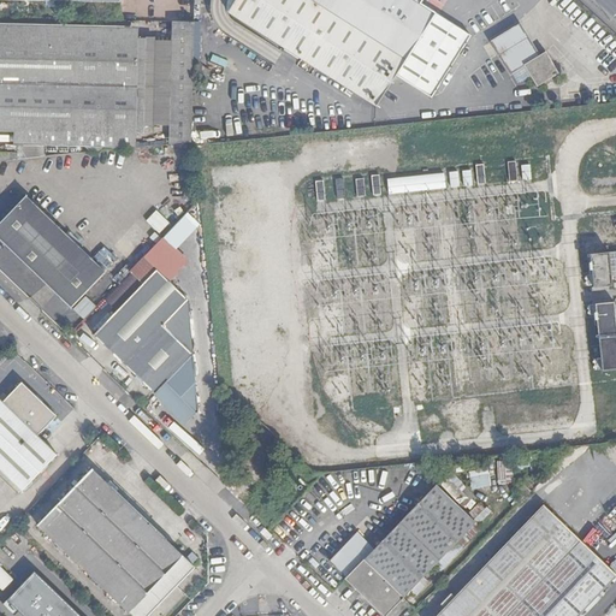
[(236,0),(229,13),(375,106),(397,76),(433,100),(471,40),(420,6),(424,0),(236,0)]
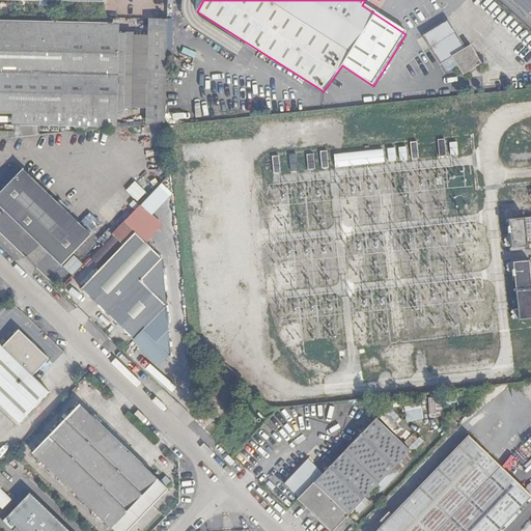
[(167,21),(148,21),(145,126),(165,124),(165,111),(167,21)]
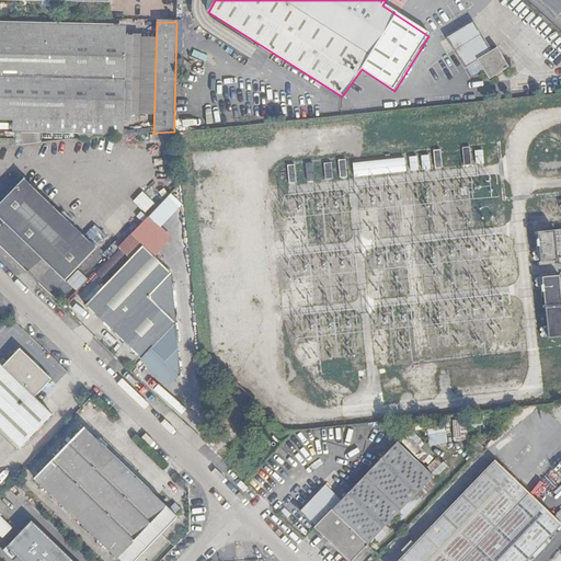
[(0,33),(125,36),(126,26),(0,23),(0,33)]
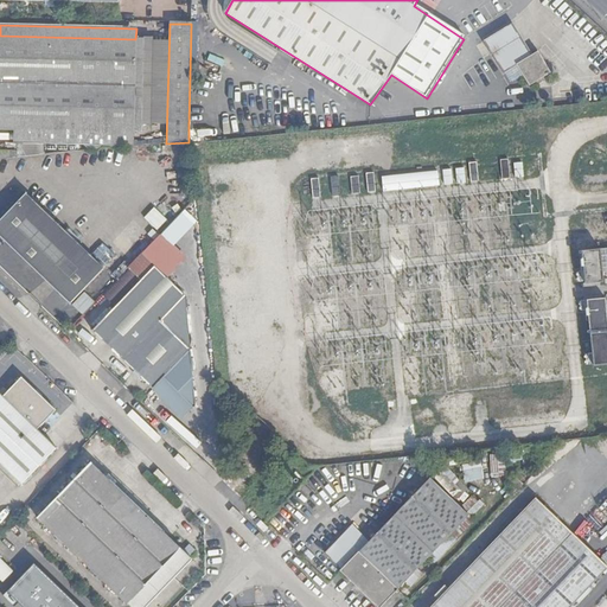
[(518,66),(529,88),(551,75),(540,53),(532,58),(513,25),(484,39),(504,74),(518,66)]
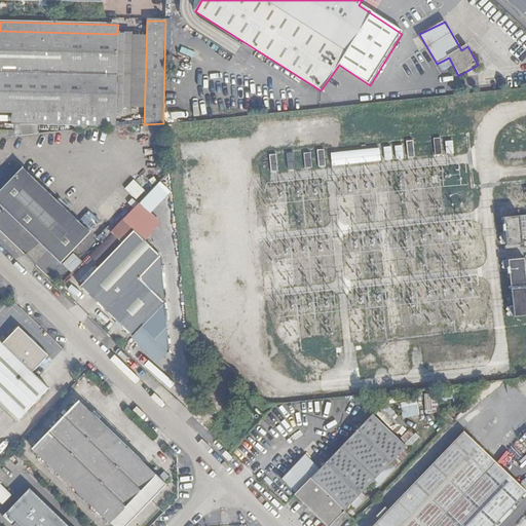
[(0,112),(12,113),(116,115),(117,34),(0,31),(0,112)]
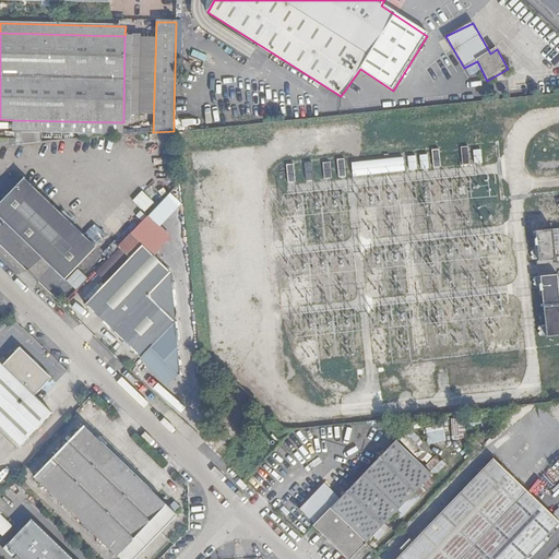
[(205,54),(203,59),(216,63),(218,59),(205,54)]
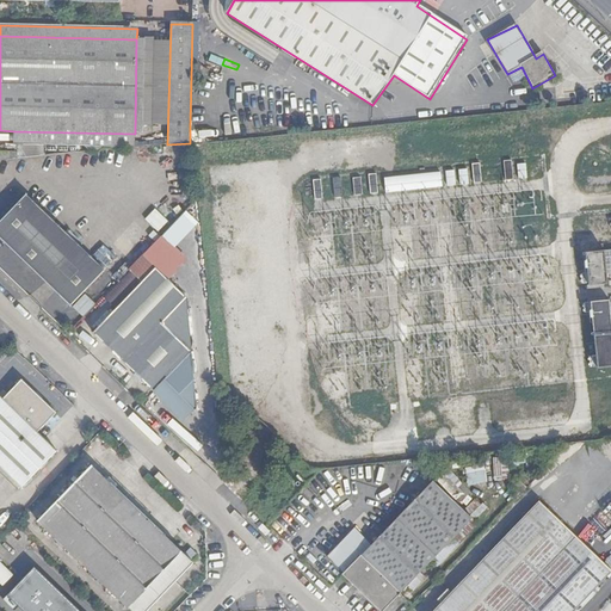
[(205,127),(197,127),(197,137),(207,137),(205,127)]
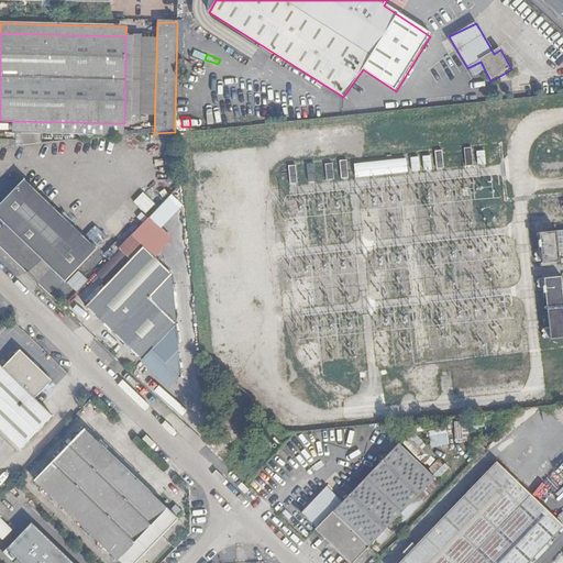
[(124,123),(13,121),(13,134),(124,135),(124,123)]
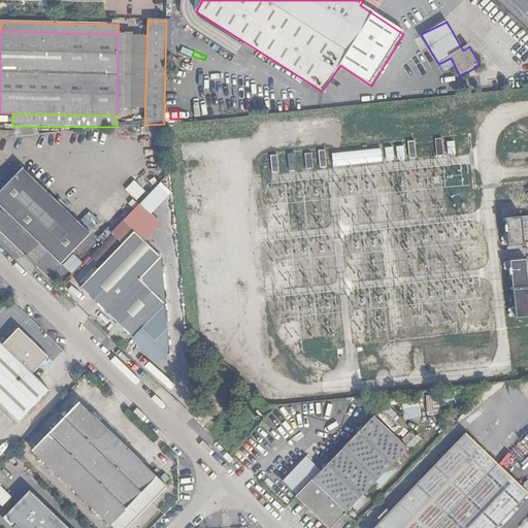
[(0,126),(0,138),(33,136),(33,128),(0,126)]
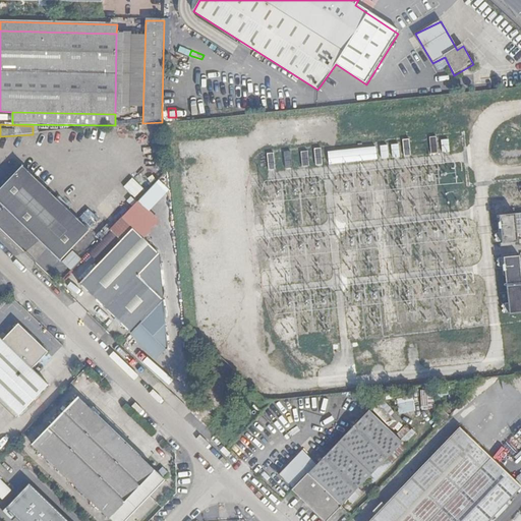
[(428,137),(430,154),(438,153),(436,136),(428,137)]
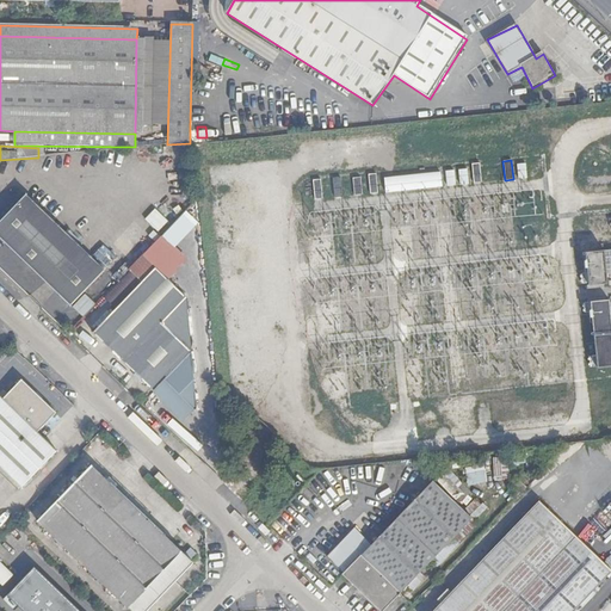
[(479,162),(470,162),(473,183),(480,183),(479,162)]
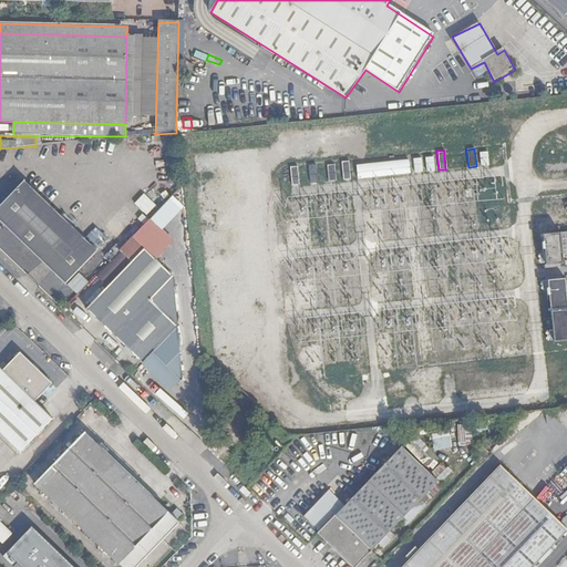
[(478,153),(481,165),(488,164),(486,151),(478,153)]
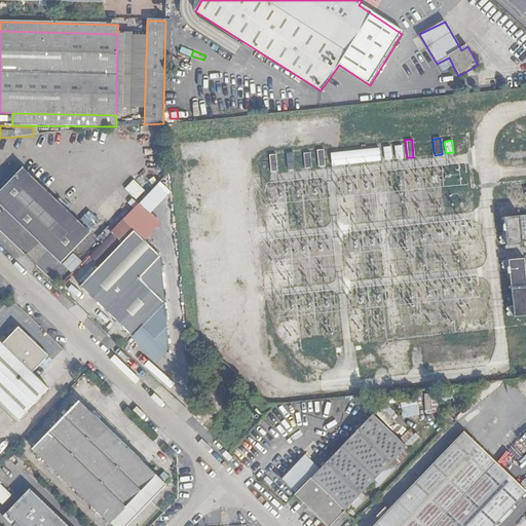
[(395,158),(403,157),(402,145),(393,146),(395,158)]
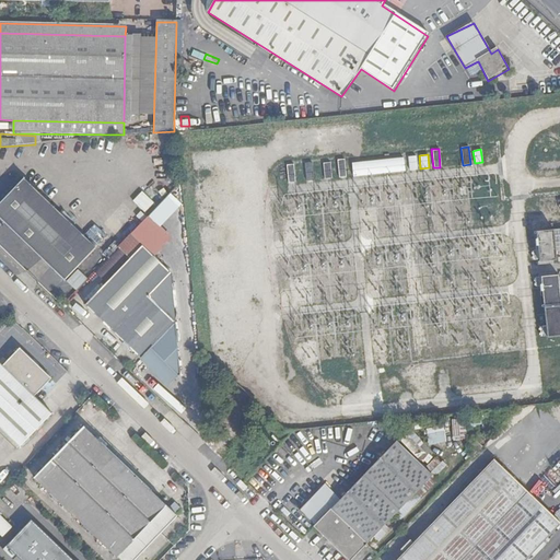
[(351,163),(352,176),(405,171),(403,158),(351,163)]
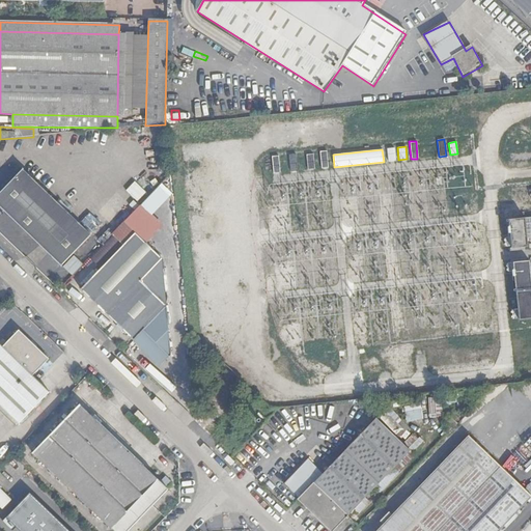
[(326,151),(318,151),(320,168),(328,167),(326,151)]
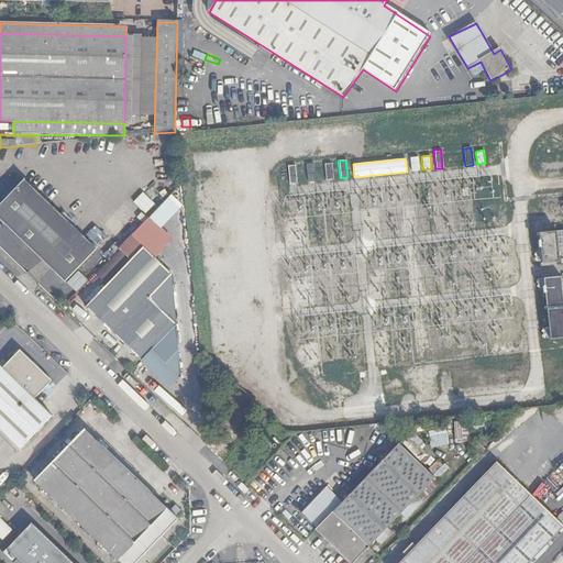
[(315,180),(312,163),(305,164),(307,181),(315,180)]
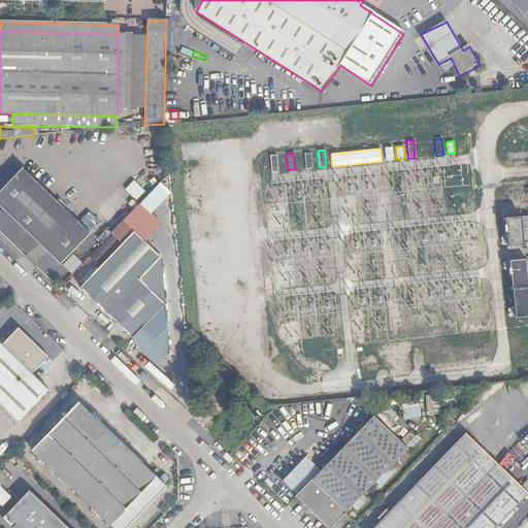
[(303,153),(304,168),(311,168),(310,153),(303,153)]
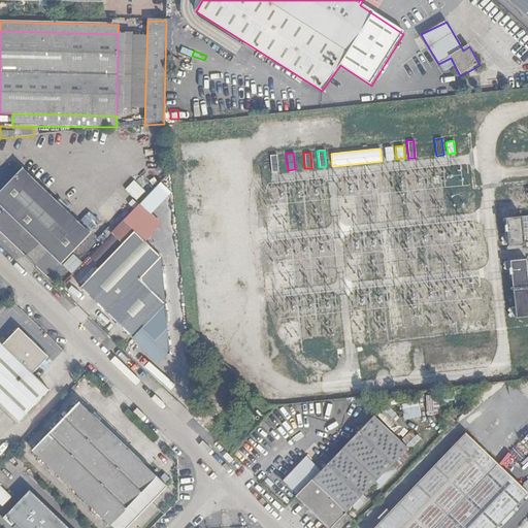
[(276,155),(269,155),(271,171),(277,171),(276,155)]
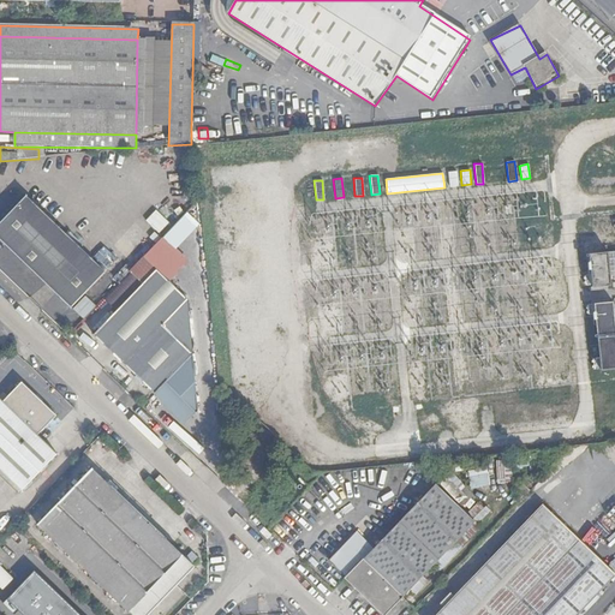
[(0,240),(70,308),(103,274),(77,248),(27,198),(0,225),(0,240)]
